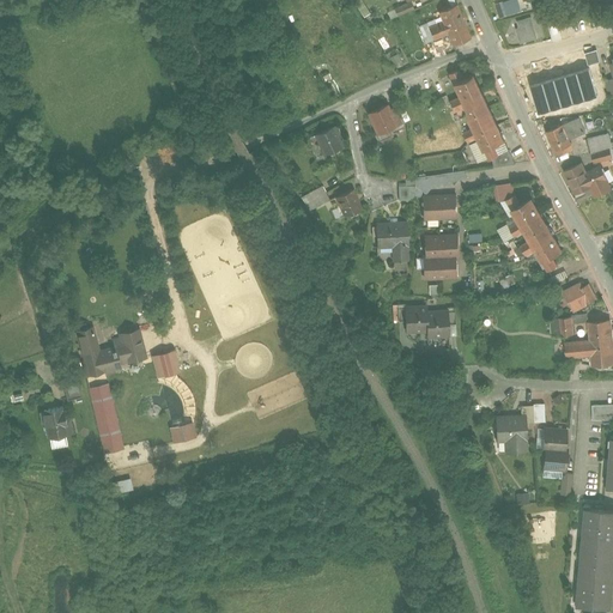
[(516,0),(508,0),(495,4),(498,17),(520,11),(516,0)]
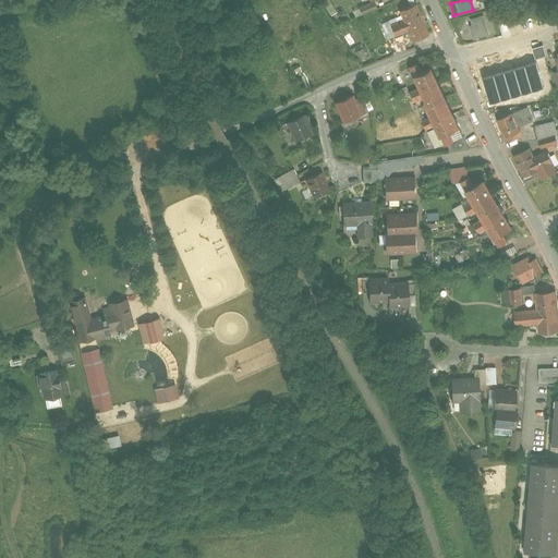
[(371,12),(376,10),(373,1),(358,8),(361,16),(371,12)]
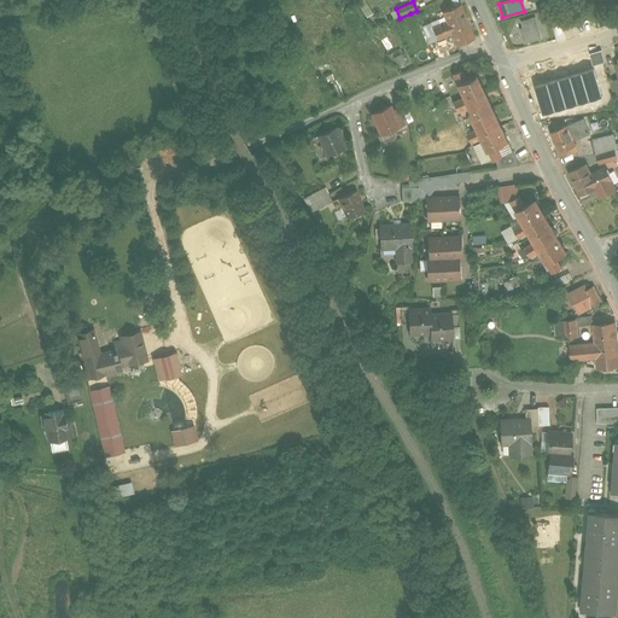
[(474,39),(461,5),(441,13),(444,22),(438,24),(437,21),(421,27),(429,45),(449,36),(454,47),(474,39)]
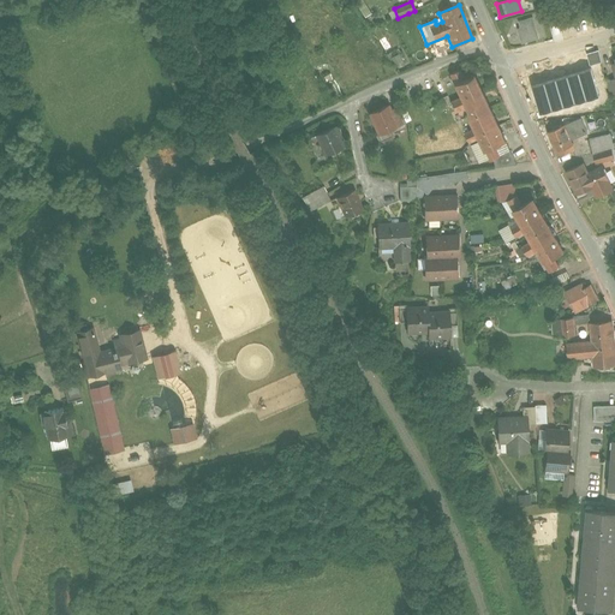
[(518,29),(521,43),(539,39),(533,16),(518,19),(520,28),(518,29)]
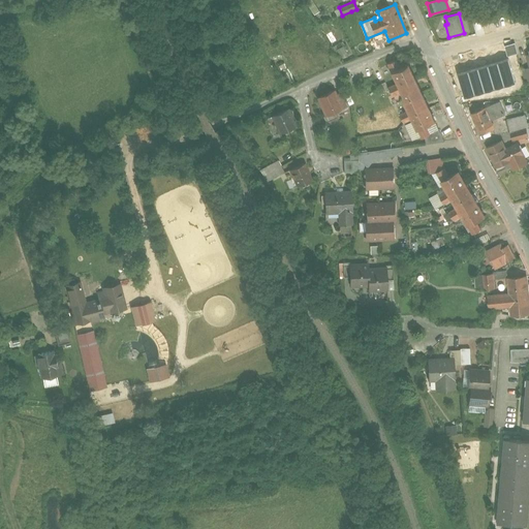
[(514,43),(504,45),(506,56),(517,53),(514,43)]
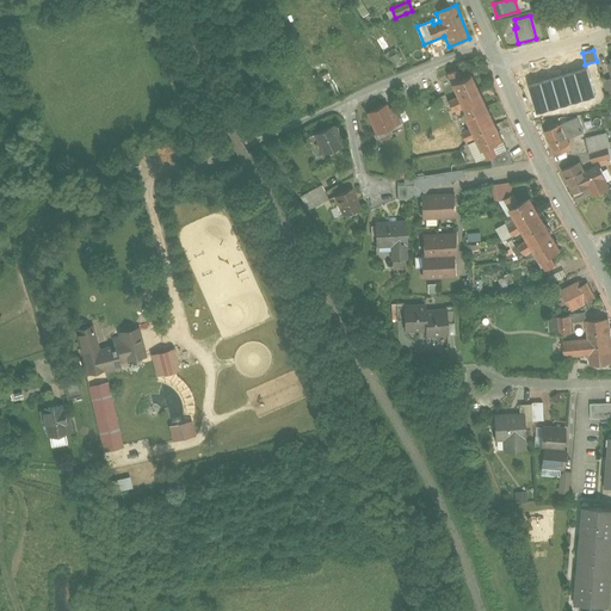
[(505,140),(473,71),(462,75),(458,68),(446,73),(457,96),(446,100),(451,111),(462,106),(470,127),(461,131),(475,164),(506,150),(501,141),(505,140)]
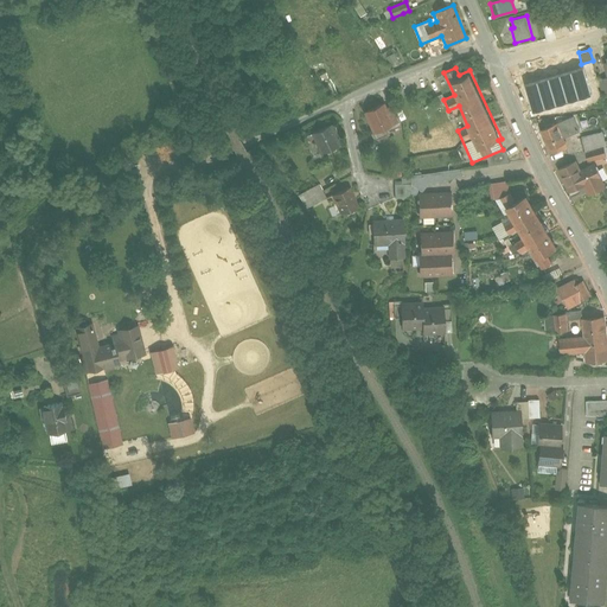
[(583,68),(524,84),(532,112),(590,94),(583,68)]
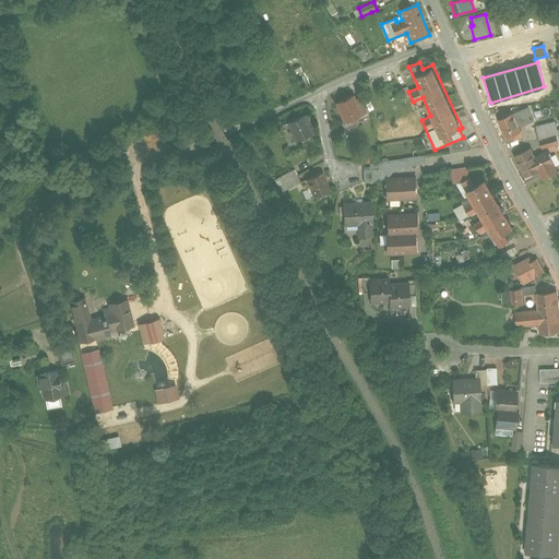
[(353,95),(333,105),(343,125),(366,113),(358,96),(355,97),(353,95)]
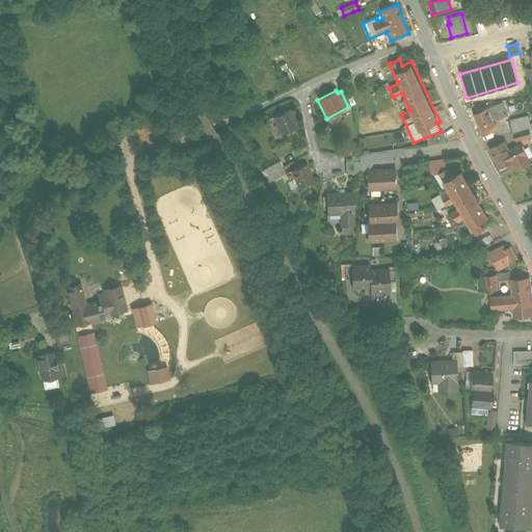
[(502,102),(473,114),(482,136),(498,129),(495,122),(508,115),(502,102)]
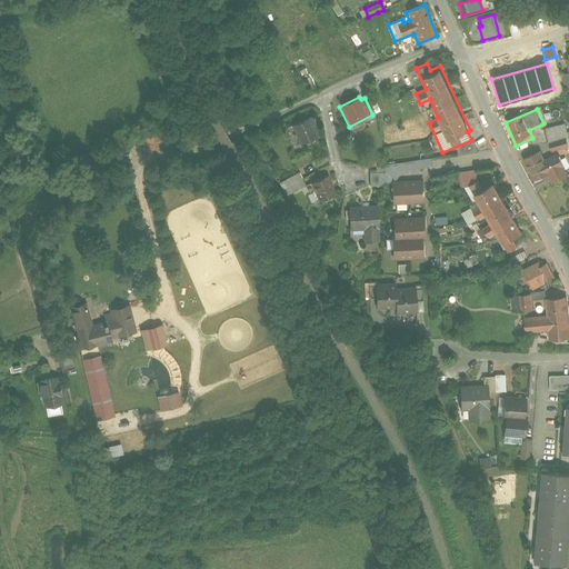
[(309,116),(292,125),(302,143),(319,136),(309,116)]
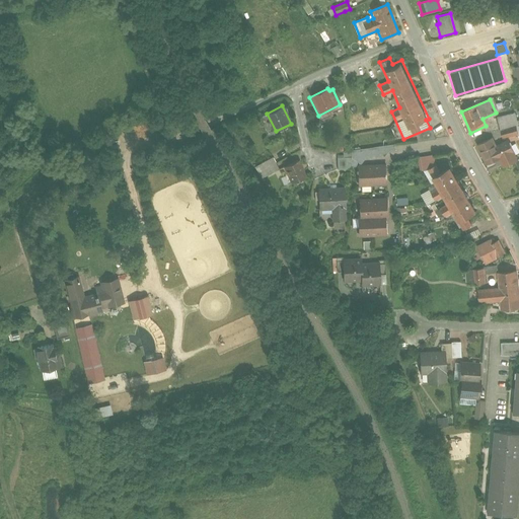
[(518,141),(516,137),(518,135),(518,120),(516,121),(514,113),(497,118),(503,140),(509,138),(512,144),(518,141)]
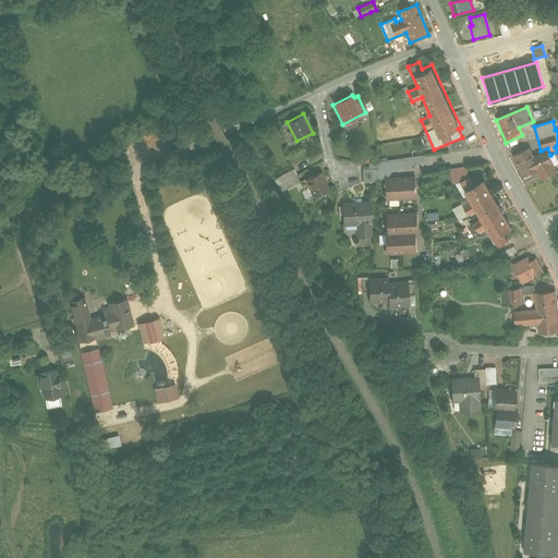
[(531,147),(512,156),(522,177),(534,170),(540,181),(557,173),(550,160),(553,159),(550,155),(547,148),(541,150),(534,154),(531,147)]
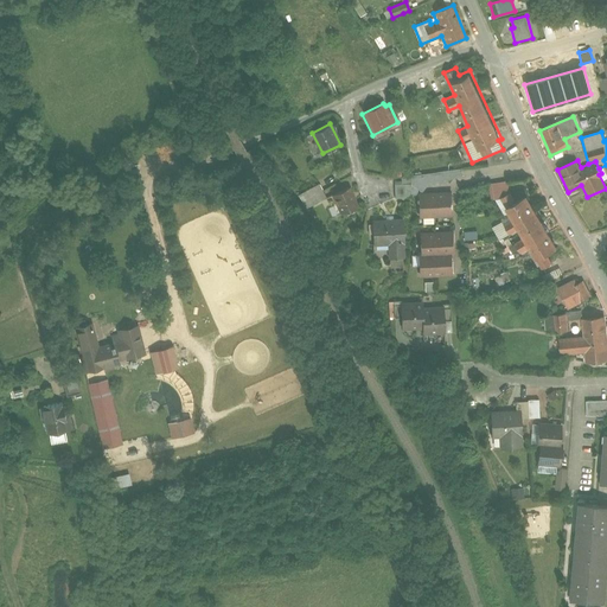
[(449,184),(455,177),(464,176),(462,168),(415,174),(400,177),(401,183),(393,183),(394,199),(410,198),(409,195),(417,193),(417,191),(422,191),(428,183),(433,186),(438,181),(441,185),(446,180),(449,184)]
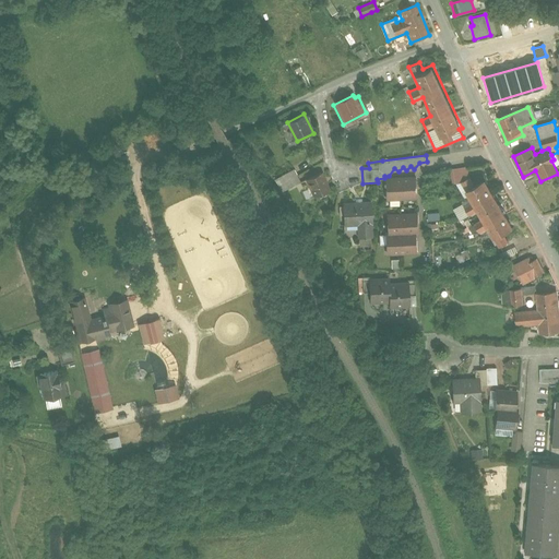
[(300,182),(293,169),(273,180),(281,193),(300,182)]
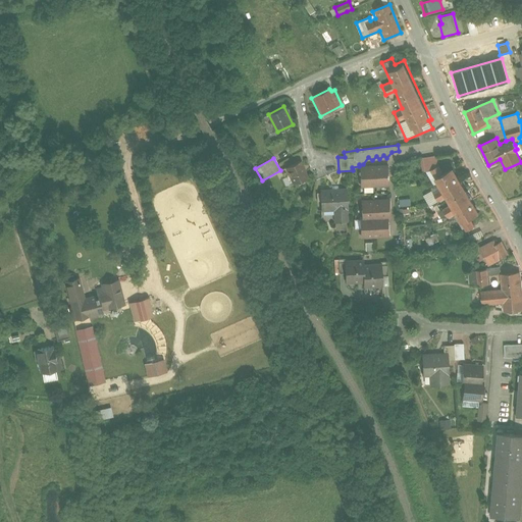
[(308,176),(301,160),(284,167),(292,184),(308,176)]
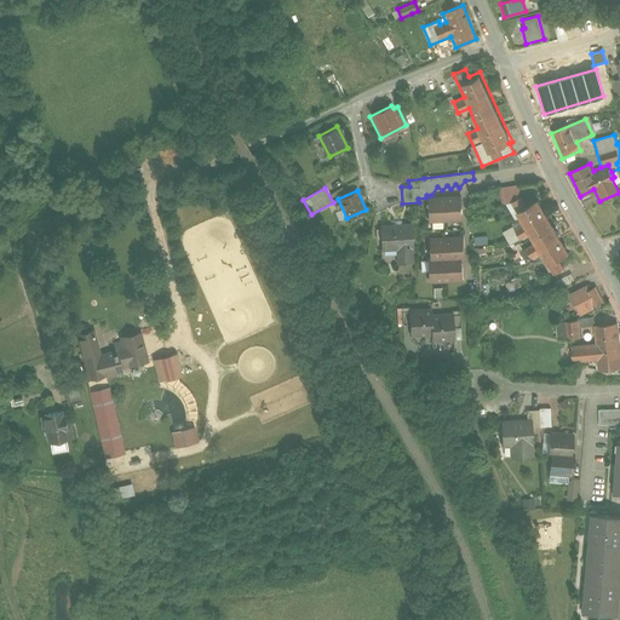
[(463,222),(461,194),(431,195),(426,195),(426,197),(428,224),(463,222)]
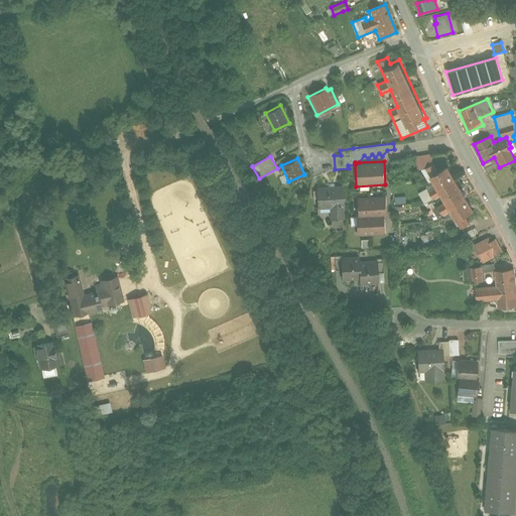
[(475,210),(448,163),(438,169),(434,162),(425,168),(435,187),(428,191),(432,200),(440,196),(444,202),(436,207),(442,217),(449,213),(460,230),(469,225),(464,216),(475,210)]
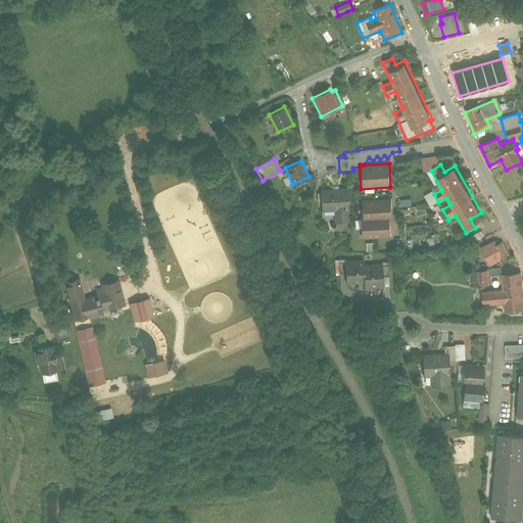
[(347,187),(320,189),(322,212),(333,212),(334,223),(349,222),(347,187)]
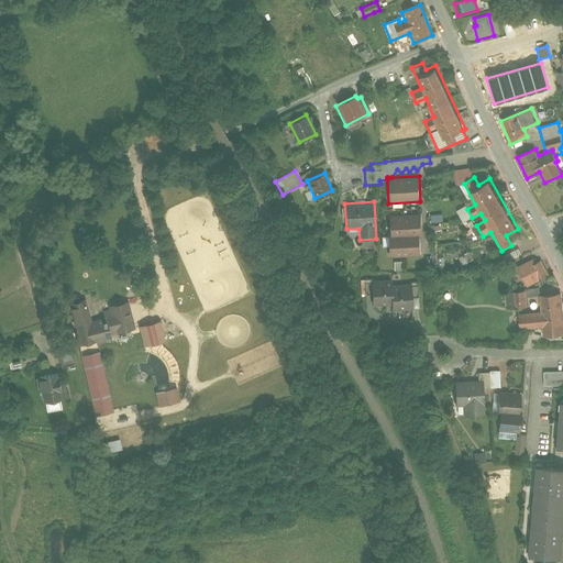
[(420,213),(389,214),(389,235),(419,234),(421,234),(420,213)]
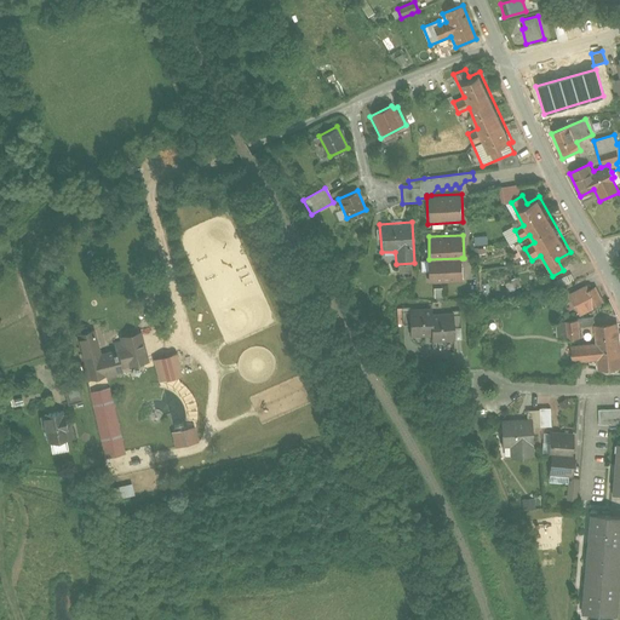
[(463,282),(461,258),(429,259),(426,259),(428,283),(463,282)]
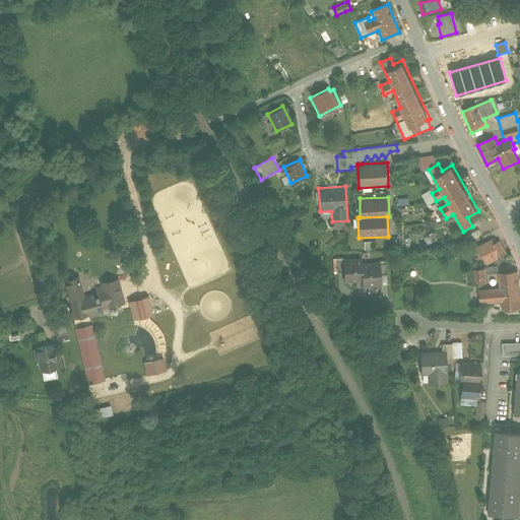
[(495,242),(493,238),(476,246),(485,264),(506,255),(499,240),(495,242)]
